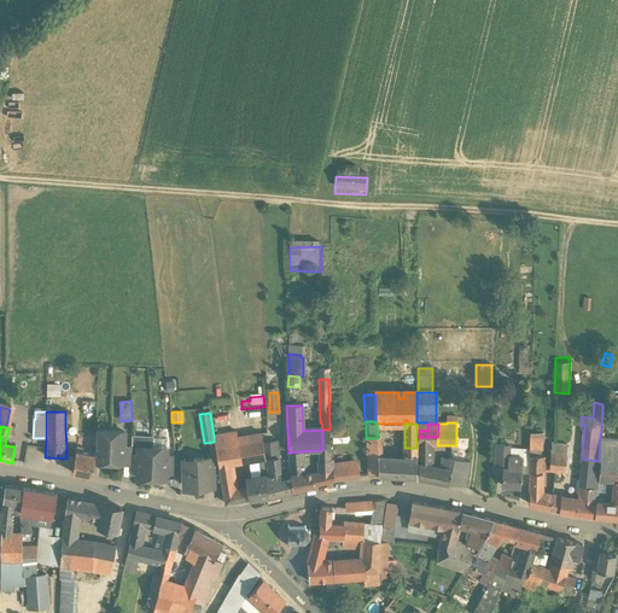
[(345,427),(330,427),(330,428),(330,430),(330,437),(345,436),(345,427)]
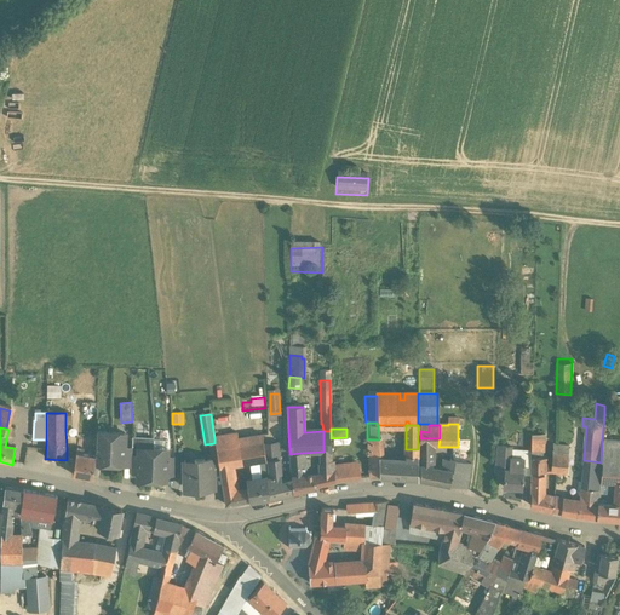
[(110,434),(96,434),(96,441),(95,458),(93,465),(109,466),(110,434)]
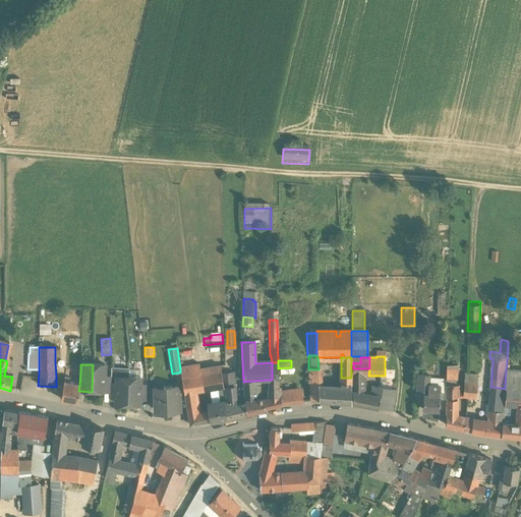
[(105,365),(93,364),(92,392),(104,392),(104,378),(105,365)]
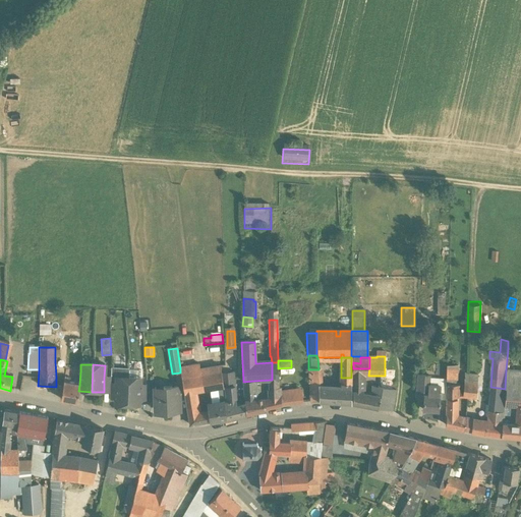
[(198,365),(180,368),(180,372),(182,379),(200,376),(199,369),(198,365)]
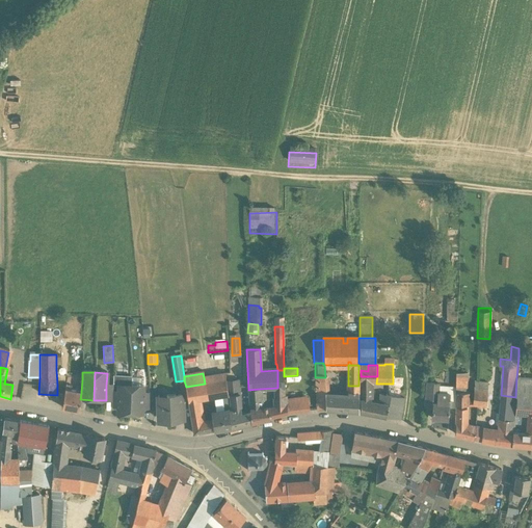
[(468,373),(455,373),(455,393),(467,394),(468,373)]
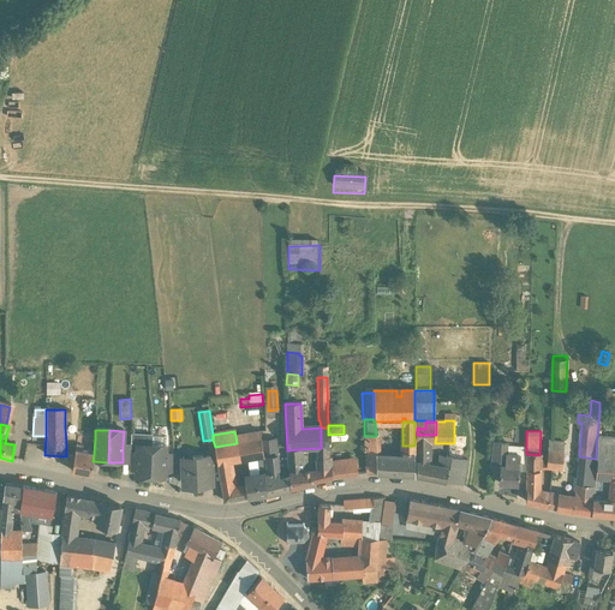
[(260,432),(236,436),(237,443),(238,455),(239,458),(239,461),(257,459),(264,458),(263,449),(260,432)]
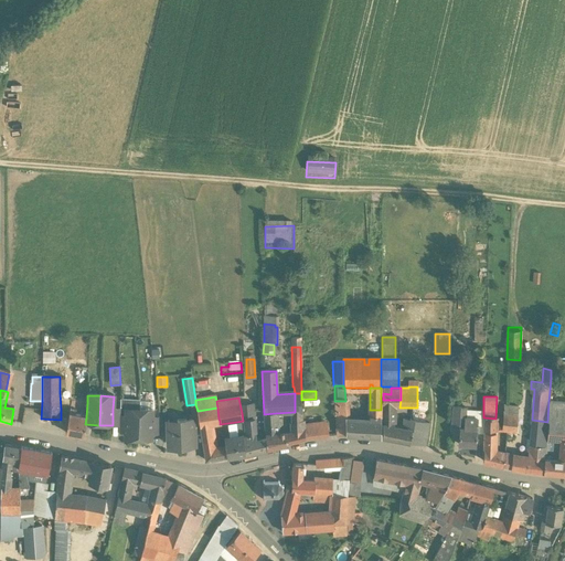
[(391,400),(383,400),(383,411),(394,411),(394,408),(391,408),(391,400)]
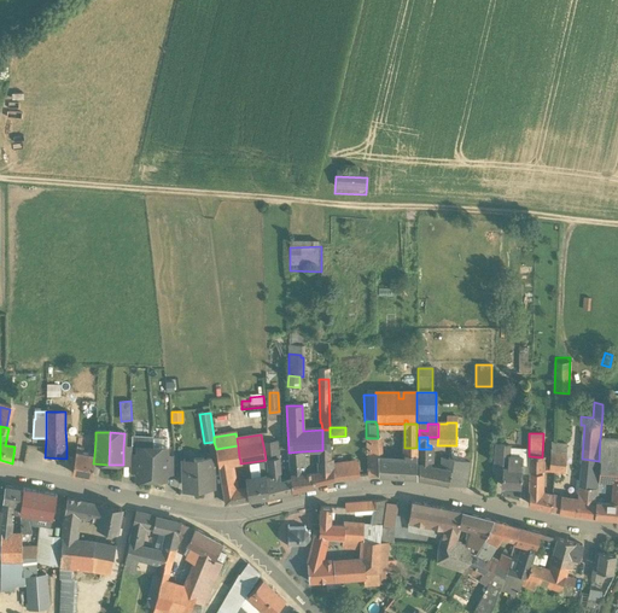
[(373,447),(373,438),(371,438),(367,438),(367,457),(379,456),(378,447),(373,447)]
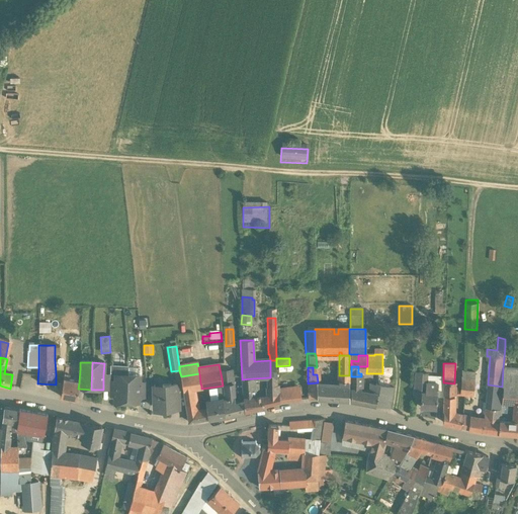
[(511,369),(503,368),(502,387),(503,387),(509,387),(511,369)]
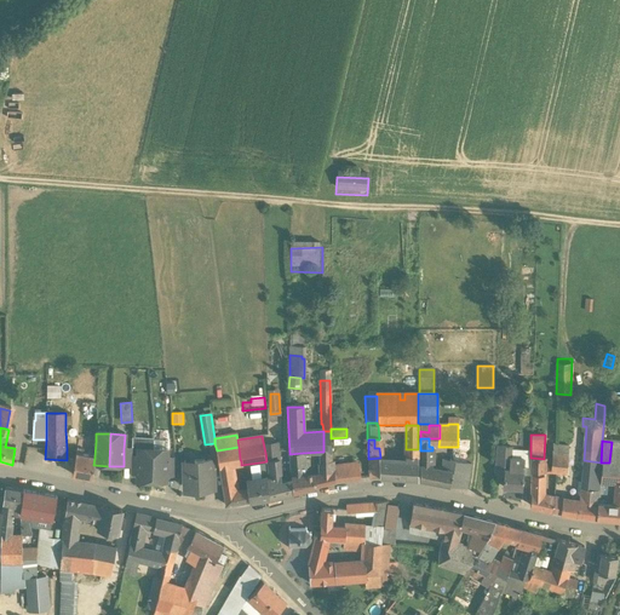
[(619,442),(612,442),(609,463),(608,483),(615,484),(618,464),(619,464),(619,442)]
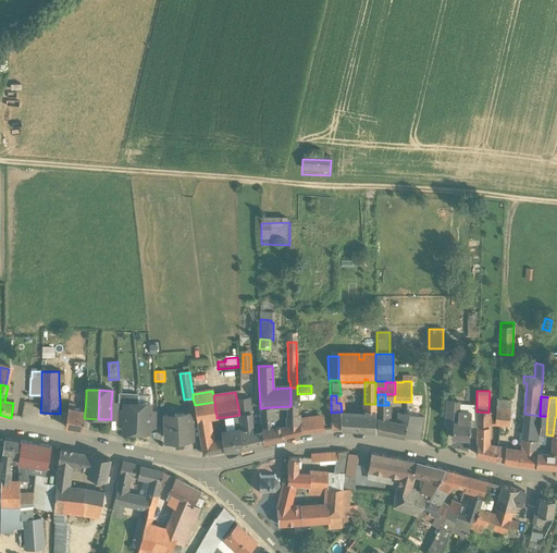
[(510,402),(496,400),(495,412),(491,412),(491,413),(491,426),(508,428),(510,402)]
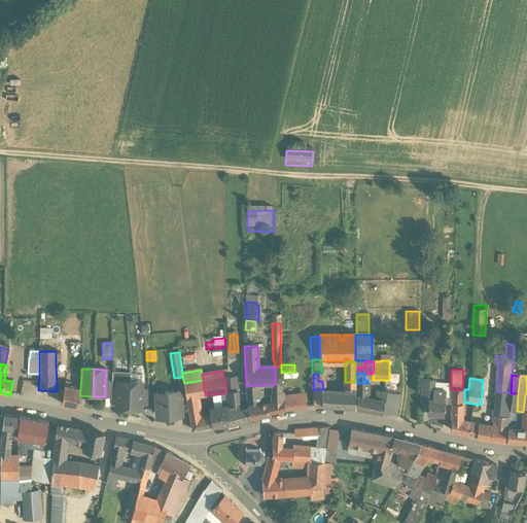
[(203,380),(184,383),(186,398),(197,396),(203,395),(205,395),(205,392),(204,390),(203,380)]
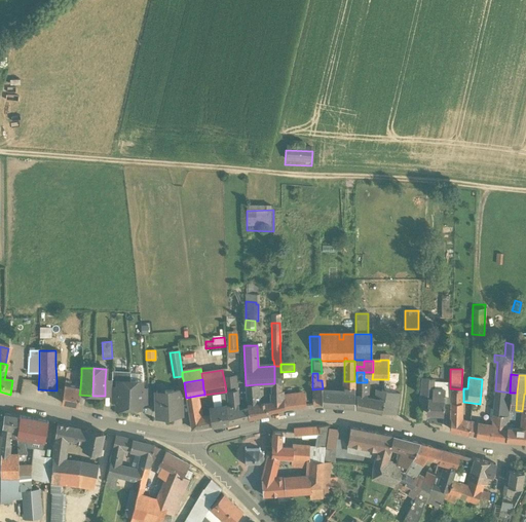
[(434,380),(421,379),(420,388),(427,388),(433,389),(434,380)]
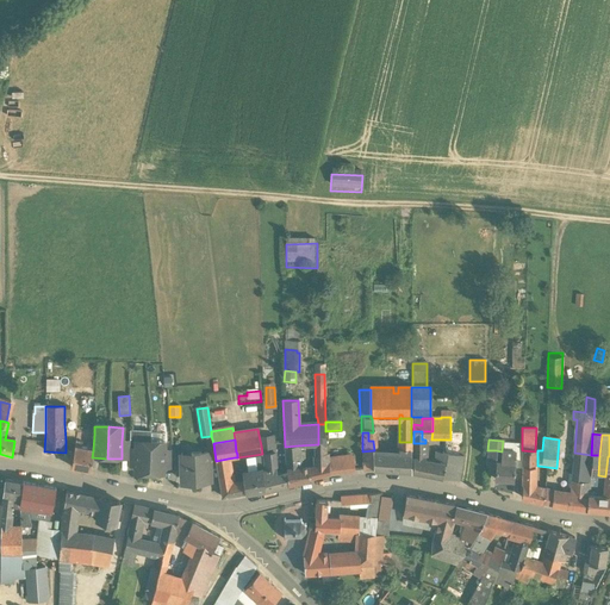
[(150,443),(136,442),(136,467),(135,473),(149,474),(150,443)]
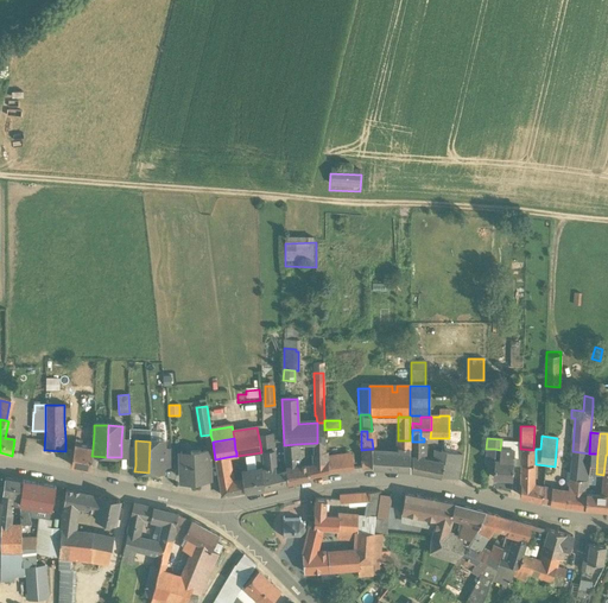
[(398,454),(382,452),(373,452),(372,469),(410,471),(410,440),(398,440),(398,454)]
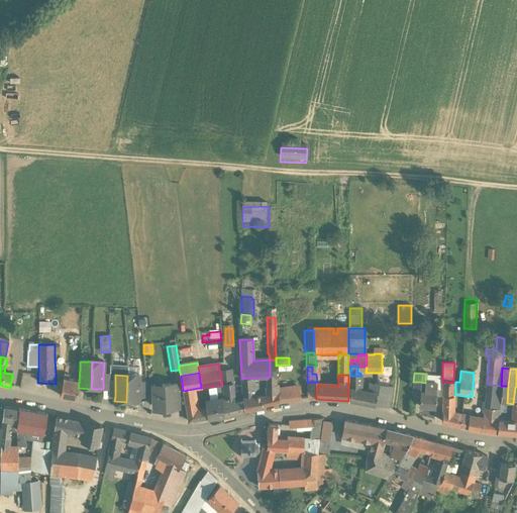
[(139,376),(127,376),(126,402),(138,402),(138,397),(139,383),(139,376)]
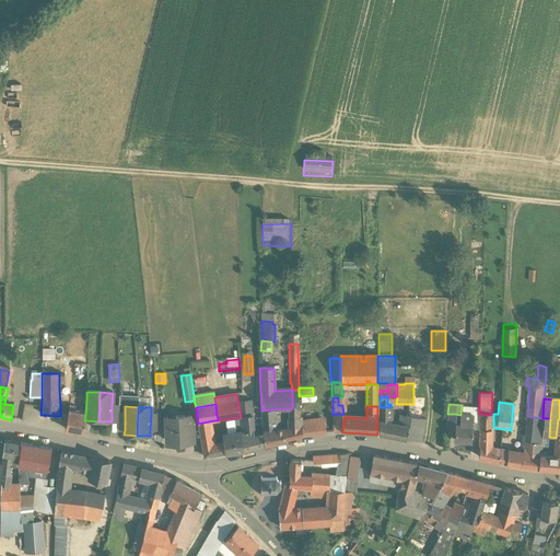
[(391,407),(380,407),(378,435),(397,438),(399,426),(391,424),(391,407)]
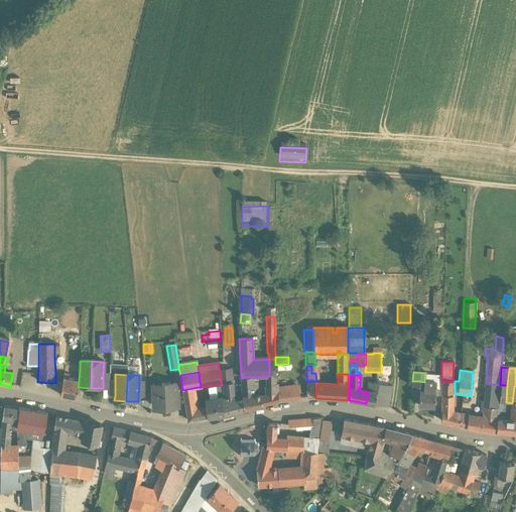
[(231,376),(221,377),(222,384),(222,385),(223,385),(232,384),(232,383),(231,376)]
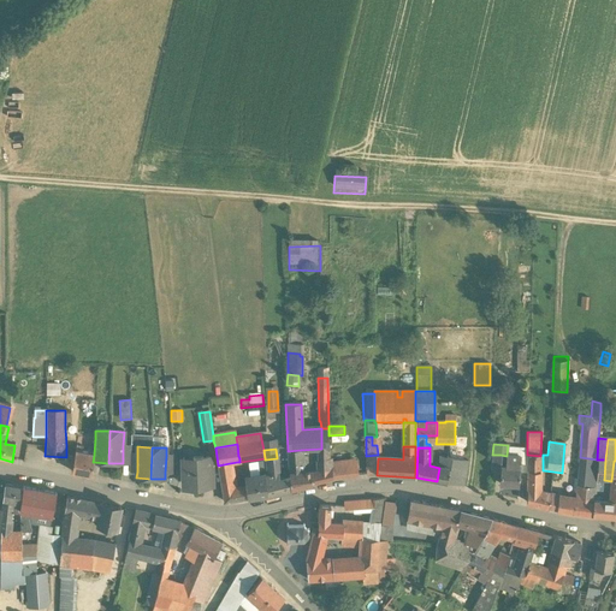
[(301,450),(288,451),(290,476),(290,491),(313,485),(312,476),(312,473),(302,473),(301,450)]
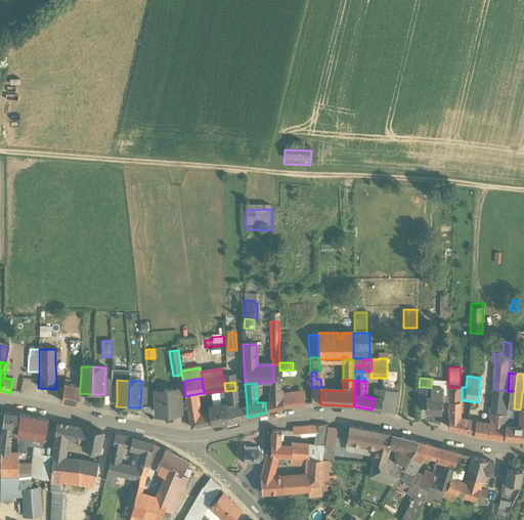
[(64,385),(60,403),(77,406),(79,393),(80,387),(68,385),(64,385)]
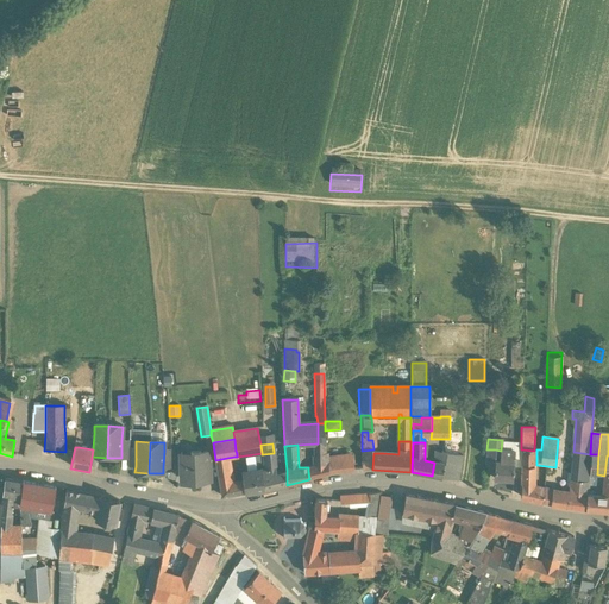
[(374,450),(362,451),(364,470),(372,470),(374,453),(374,450)]
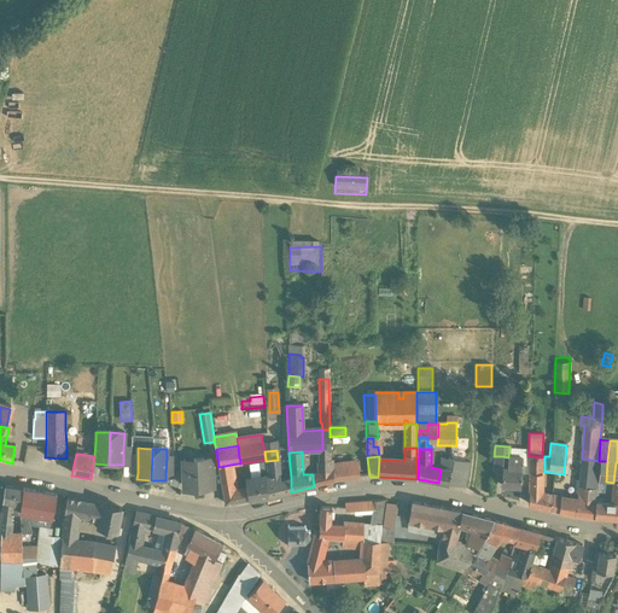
[(520,470),(508,468),(508,462),(508,457),(502,456),(501,471),(502,472),(502,486),(519,488),(520,480),(522,480),(522,478),(520,478),(520,470)]
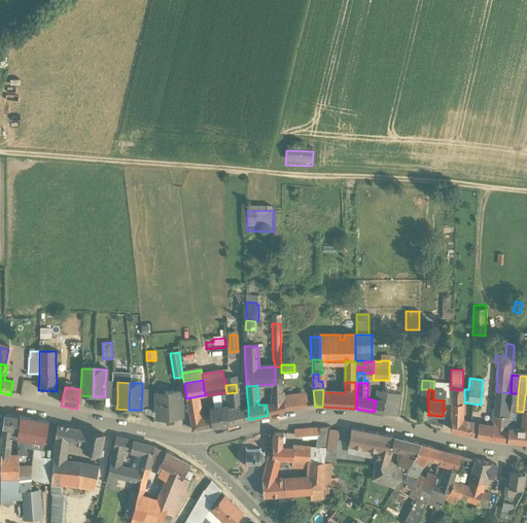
[(462,390),(451,389),(452,403),(462,404),(464,404),(464,403),(464,390),(462,390)]
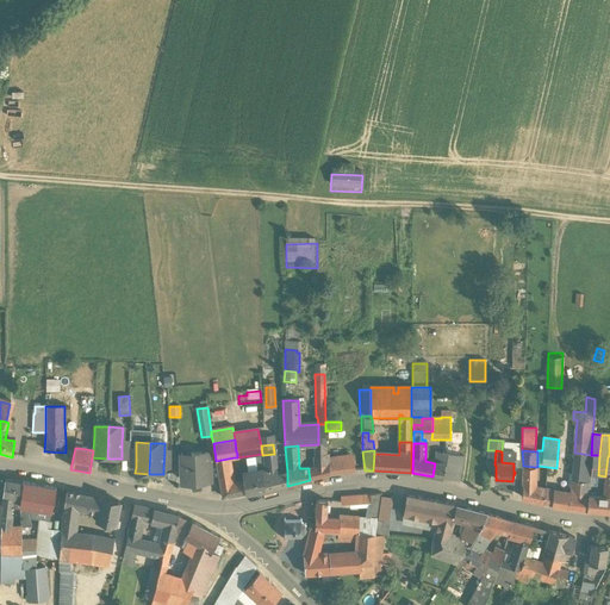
[(172,451),(165,451),(163,468),(174,468),(172,451)]
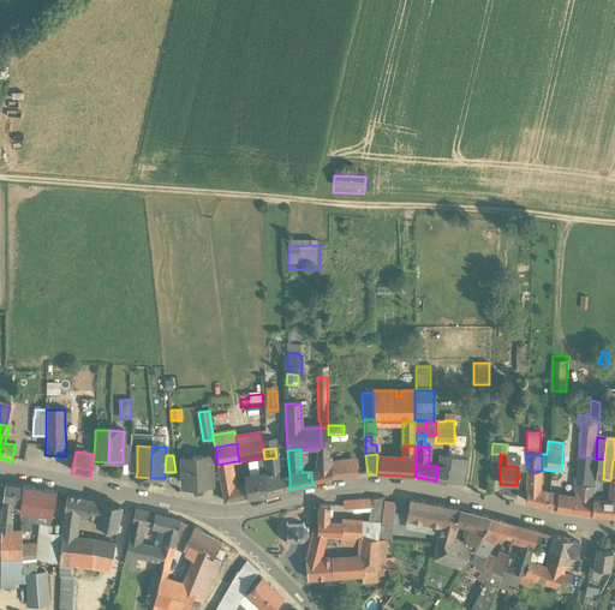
[(448,458),(446,456),(446,468),(448,470),(446,483),(454,484),(459,460),(455,459),(448,458)]
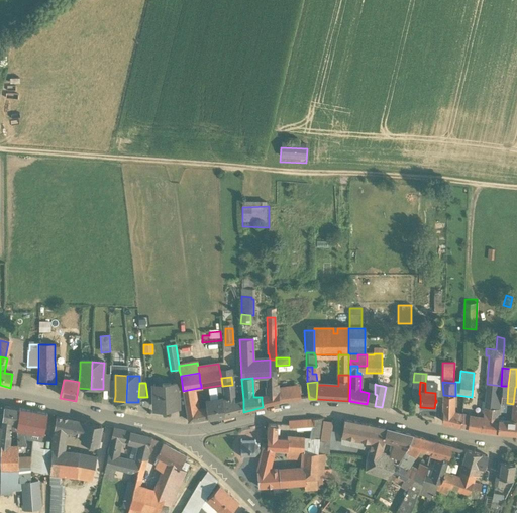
[(501,386),(487,384),(485,408),(499,409),(500,403),(502,386),(501,386)]
